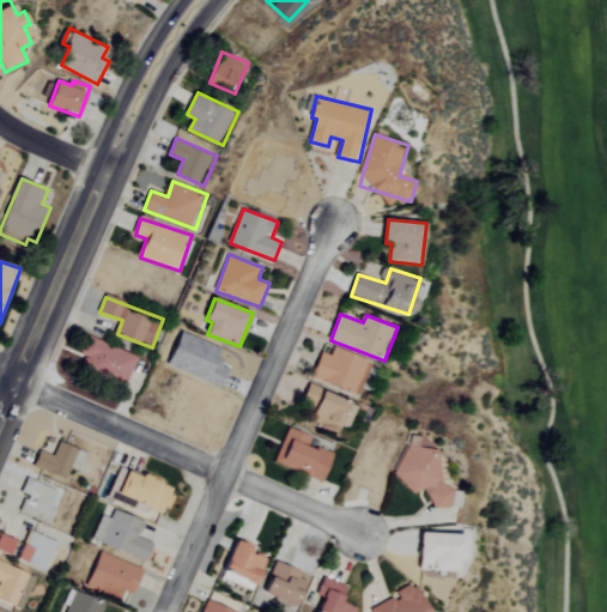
[(223,388),(231,368),(220,363),(226,350),(183,331),(169,364),(223,388)]
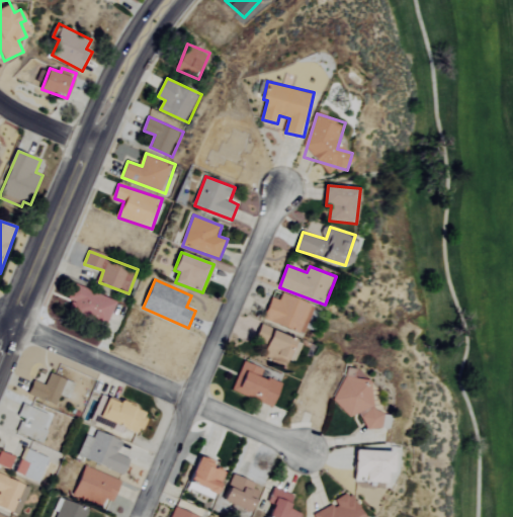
[(119,300),(75,284),(70,298),(74,300),(70,310),(110,325),(119,300)]
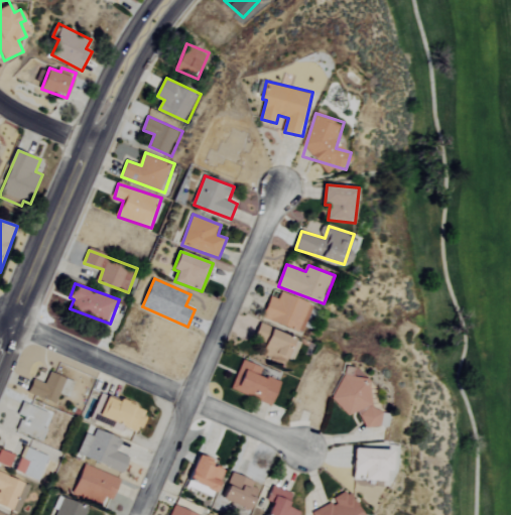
[(272,295),(265,317),(305,332),(315,303),(283,292),(281,298),(272,295)]
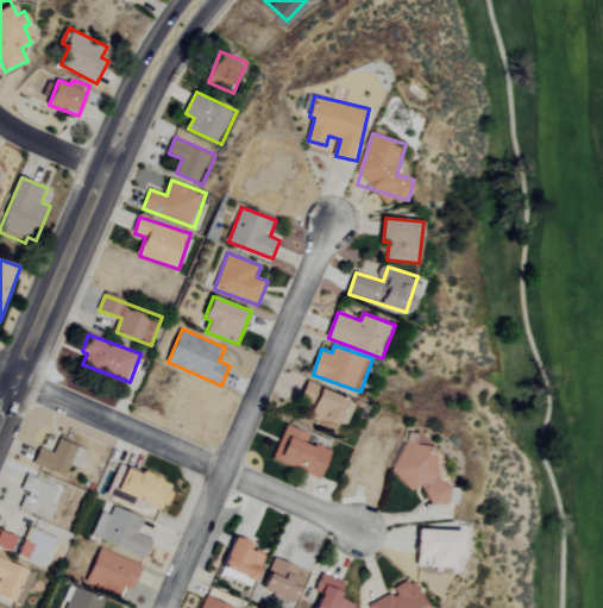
[(343,432),(355,401),(309,383),(302,400),(313,405),(307,418),(343,432)]
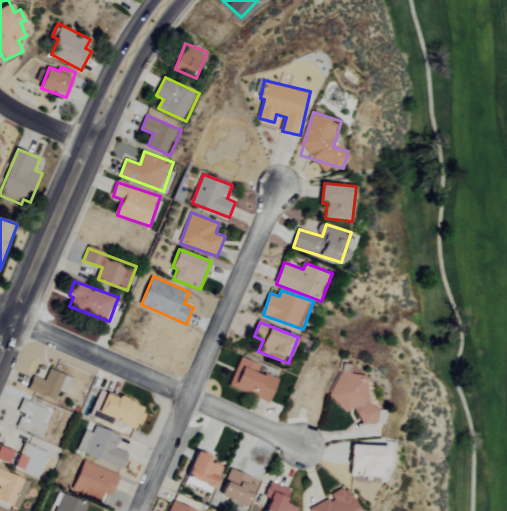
[(280,379),(260,372),(263,365),(242,357),(231,386),(272,402),(280,379)]
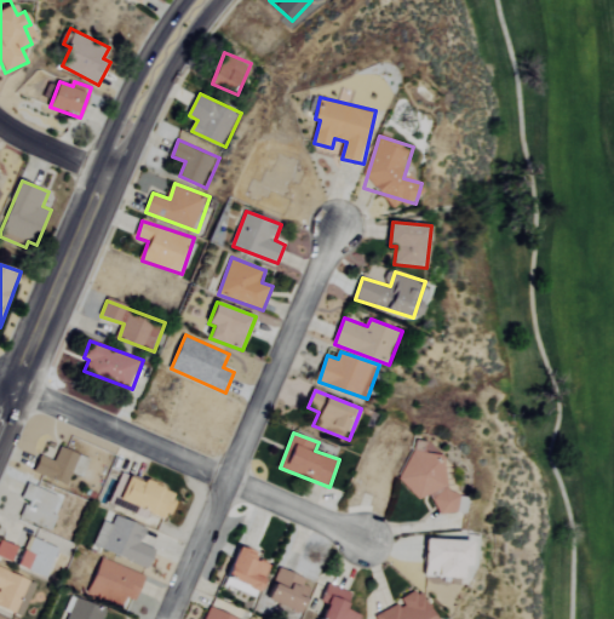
[(92,458),(62,447),(57,460),(42,456),(36,471),(70,485),(74,473),(86,477),(92,458)]
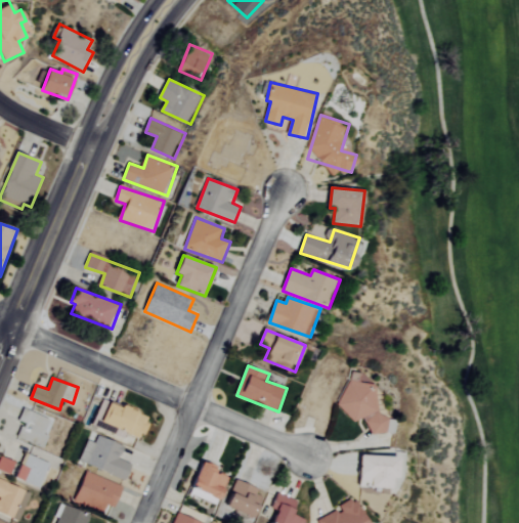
[(376,381),(344,385),(348,421),(369,419),(371,435),(390,433),(388,416),(381,417),(376,381)]
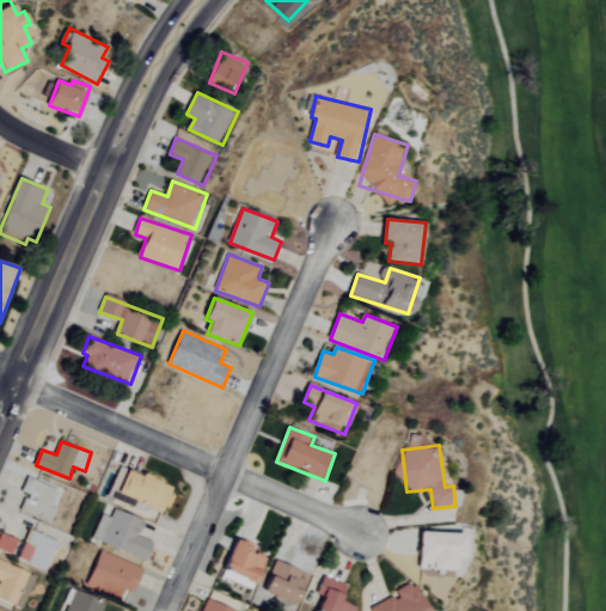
[(118,493),(139,502),(138,506),(147,509),(148,506),(167,513),(177,489),(129,469),(118,493)]
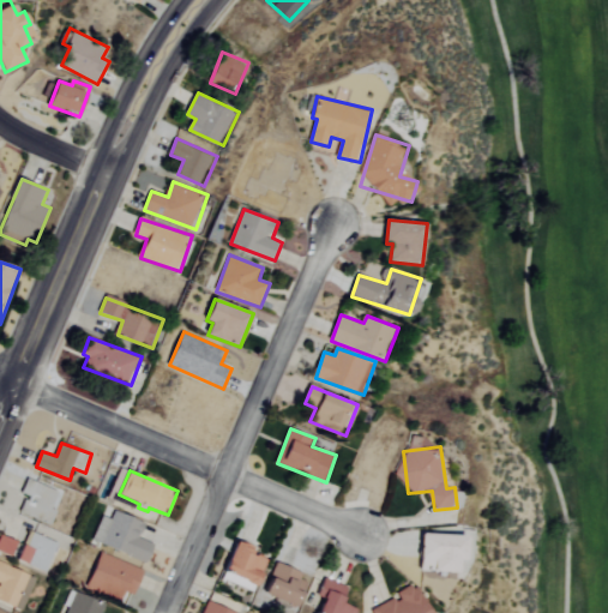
[(24,493),(30,496),(24,512),(54,524),(59,510),(54,508),(61,491),(29,479),(24,493)]
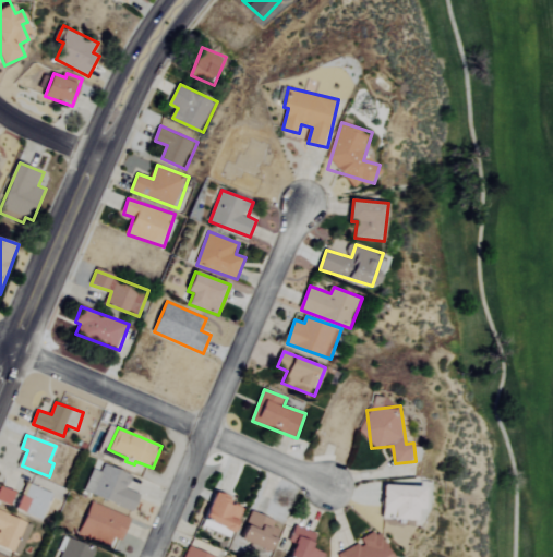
[(142,494),(128,488),(133,475),(106,464),(103,472),(95,469),(86,492),(135,511),(142,494)]
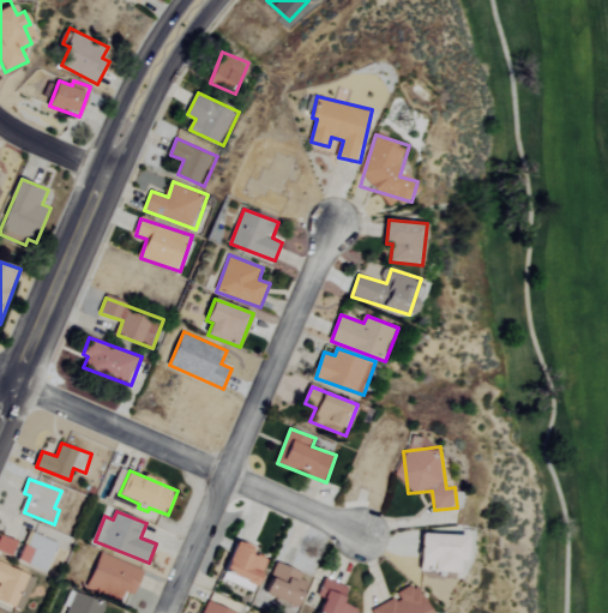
[(0,541),(0,551),(12,557),(18,541),(2,534),(0,541)]
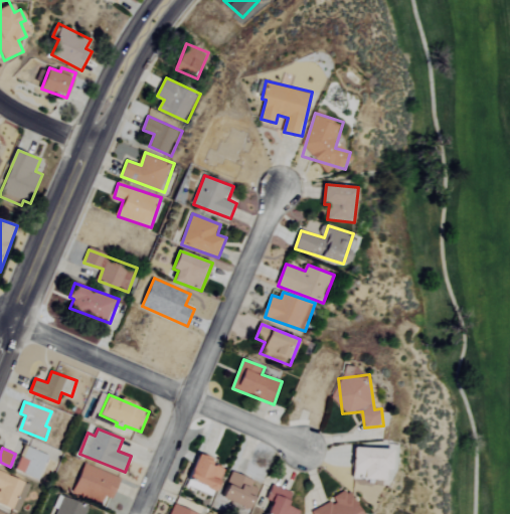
[(391,449),(355,448),(354,480),(385,481),(385,471),(390,471),(391,449)]
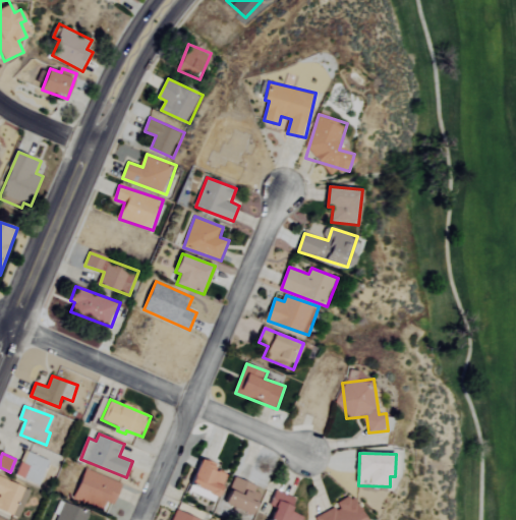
[(191,486),(209,492),(208,494),(220,499),(230,470),(201,460),(191,486)]
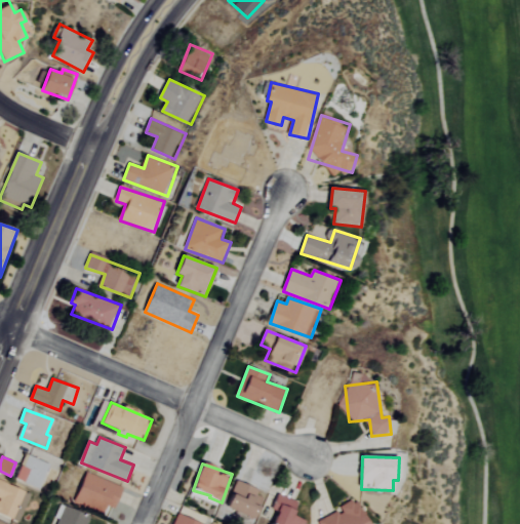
[(78,502),(117,512),(124,484),(85,474),(78,502)]
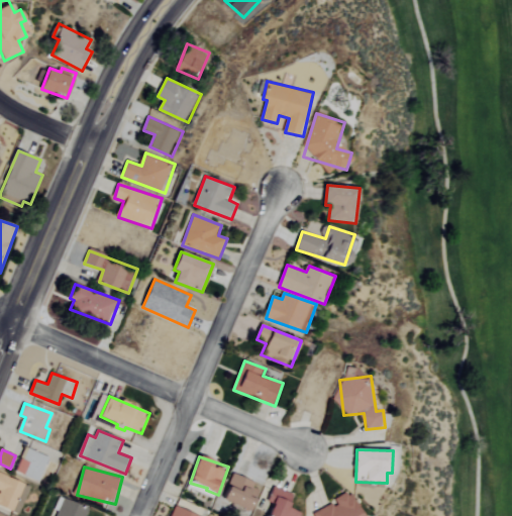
[(0,505),(21,514),(32,486),(0,473),(0,505)]
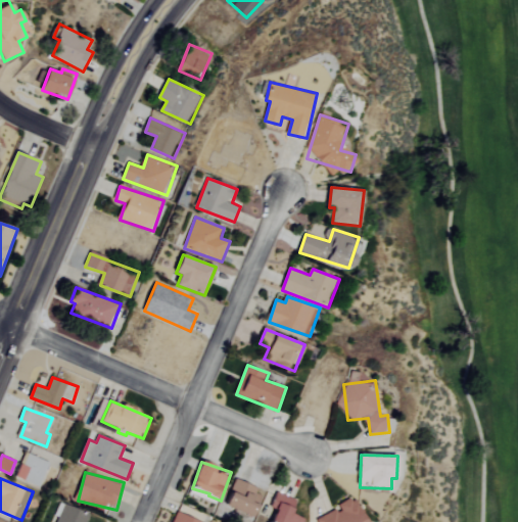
[(255,517),(264,490),(235,481),(227,508),(255,517)]
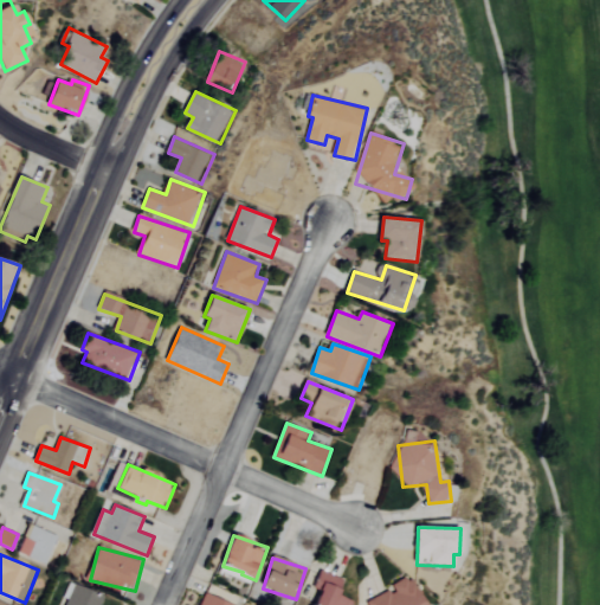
[(347,580),(322,570),(315,589),(322,591),(316,604),(353,604),(355,602),(340,596),(347,580)]
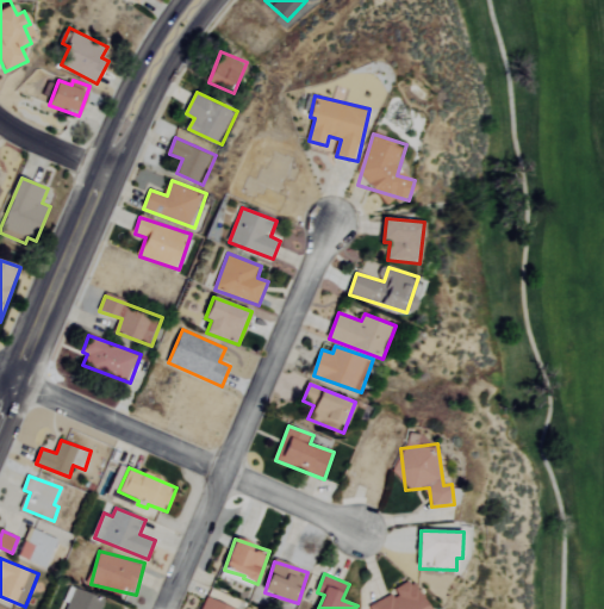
[(373,606),(374,608),(430,608),(415,579),(397,589),(398,592),(373,606)]
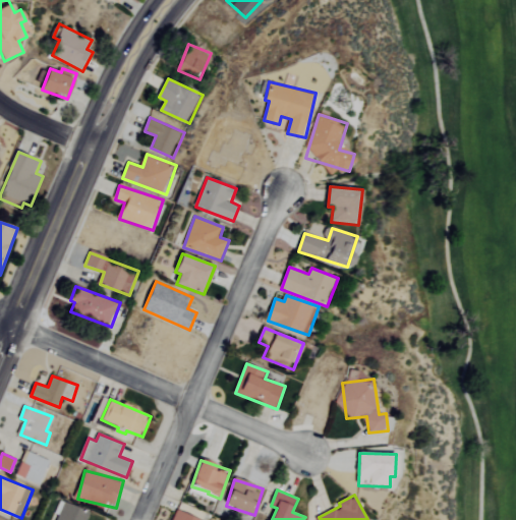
[(90,519),(93,513),(61,501),(56,514),(59,515),(57,519),(90,519)]
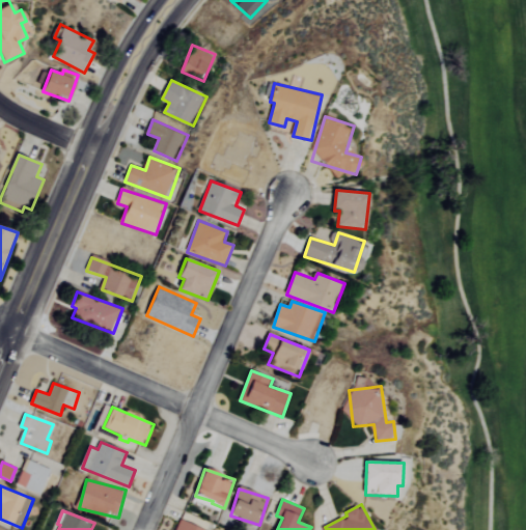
[(205,529),(180,520),(175,529),(205,529)]
